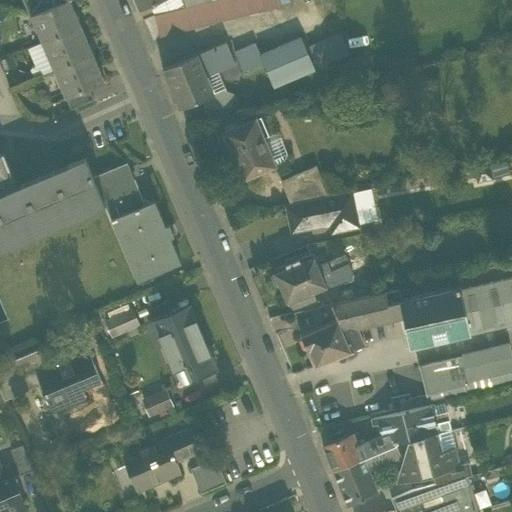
[(22,0),(29,16),(31,15),(28,9),(29,9),(25,0),(22,0)]
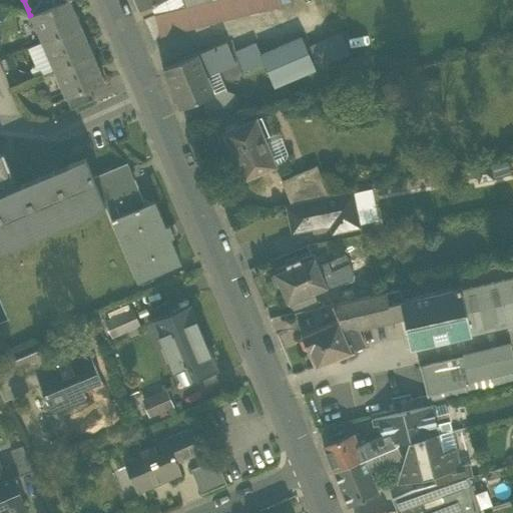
[(28,9),(31,15),(66,0),(25,0),(29,9),(28,9)]
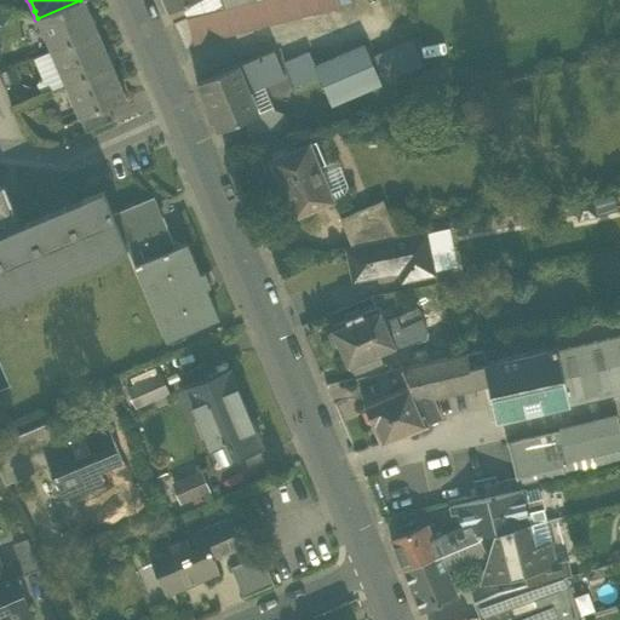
[(98,32),(84,0),(80,0),(38,18),(52,51),(67,84),(80,118),(107,107),(126,98),(112,64),(98,32)]
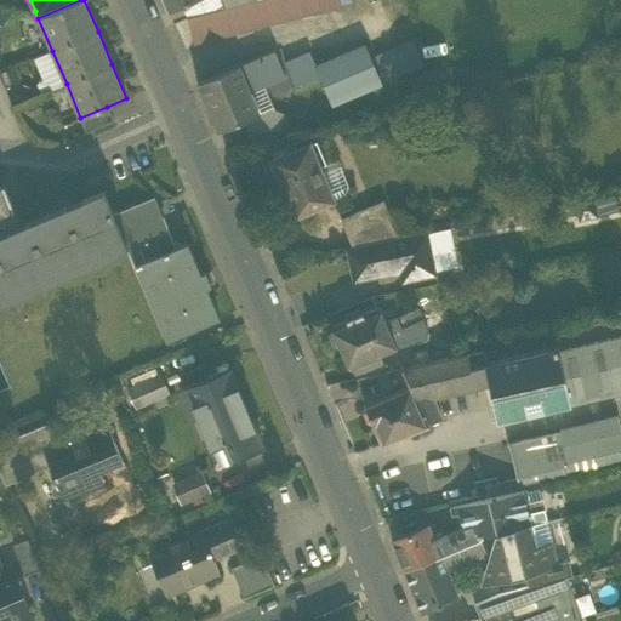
[(163,0),(169,11),(194,0),(163,0)]
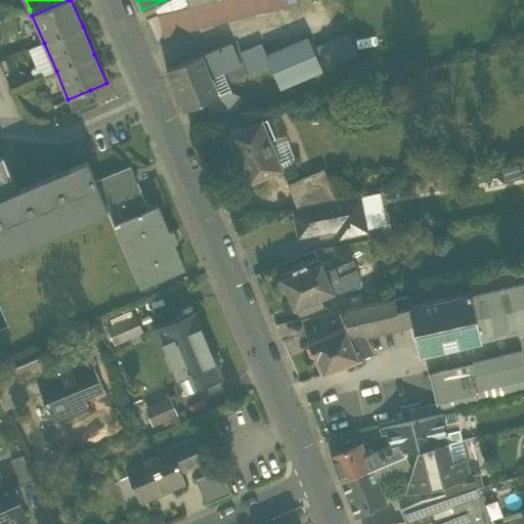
[(158,15),(164,37),(288,6),(286,0),(218,0),(216,1),(183,9),(158,15)]
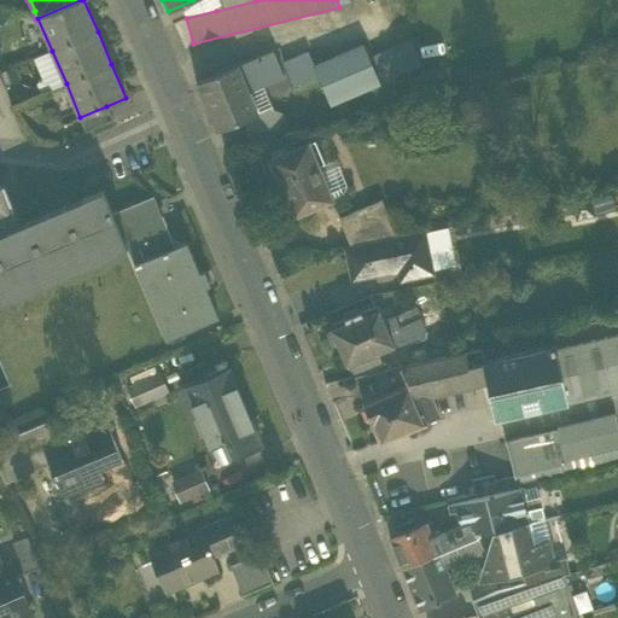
[(214,0),(216,11),(255,1),(254,0),(214,0)]
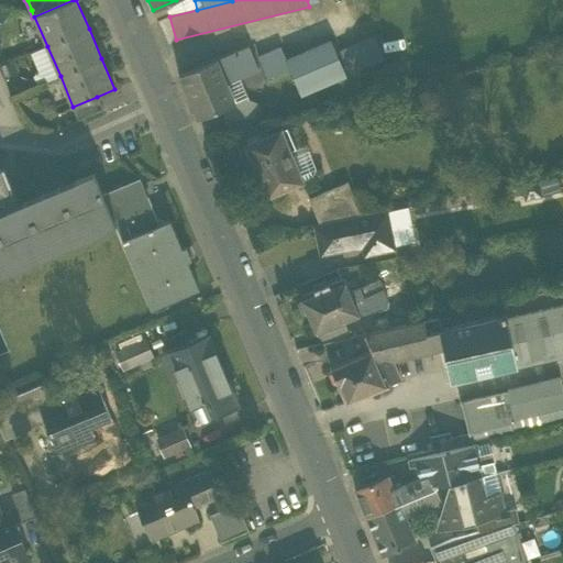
[(374,36),(340,51),(350,75),(384,61),(374,36)]
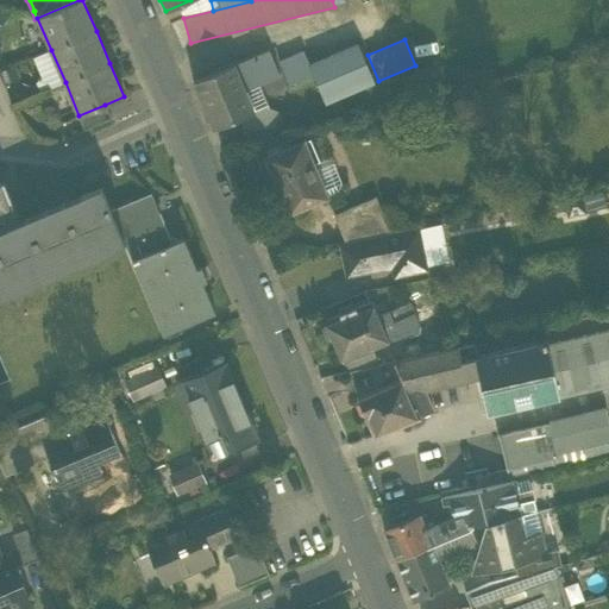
[(357,43),(309,63),(314,75),(326,104),(375,82),(357,43)]
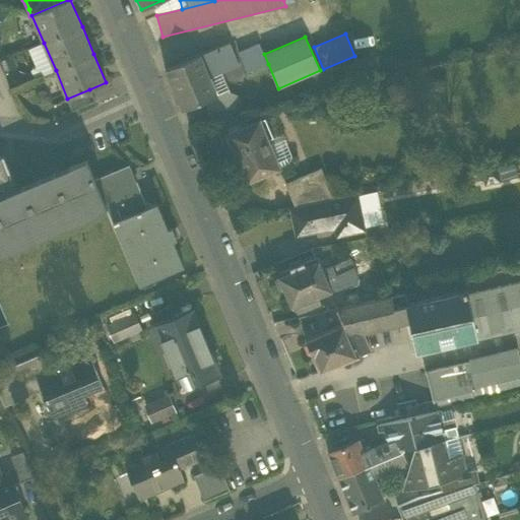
[(56,70),(44,43),(28,50),(36,66),(29,69),(34,76),(43,72),(44,75),(56,70)]
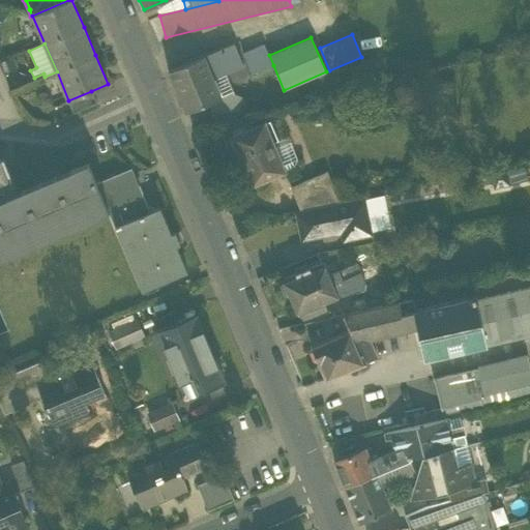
[(169,71),(186,113),(222,97),(212,76),(241,63),(234,45),(233,43),(169,71)]
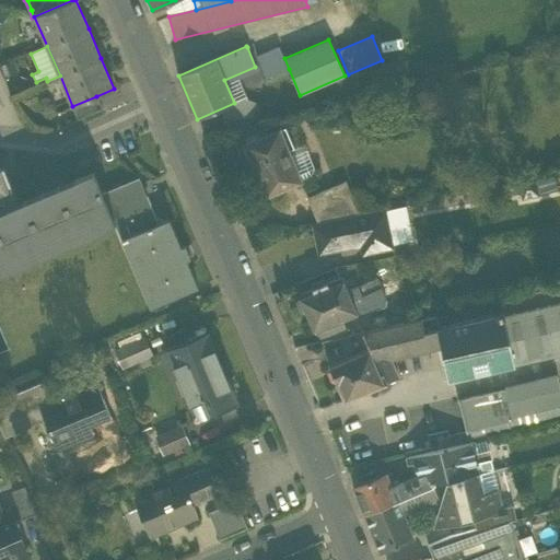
[(266,79),(289,69),(284,58),(279,46),(256,56),(266,79)]
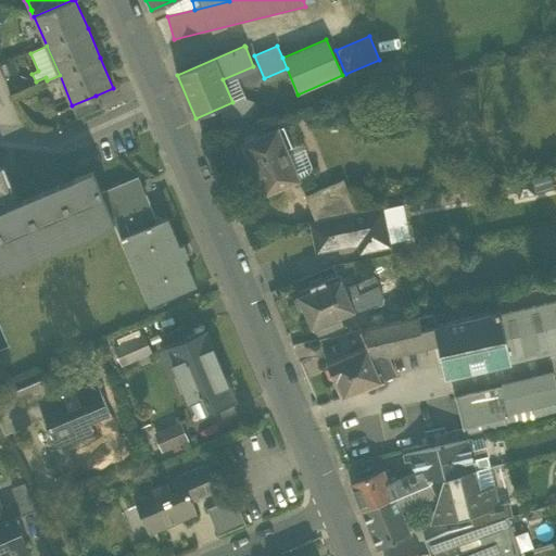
[(0,111),(10,108),(3,90),(0,91),(0,111)]
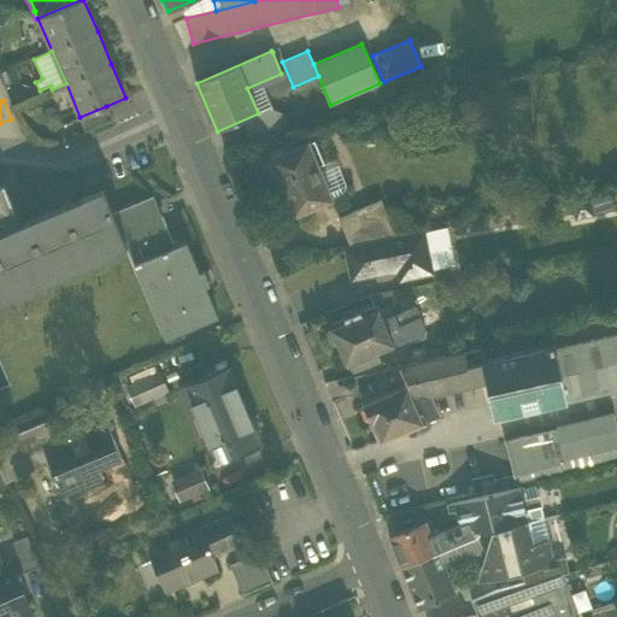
[(80,117),(86,130),(111,119),(106,106),(80,117)]
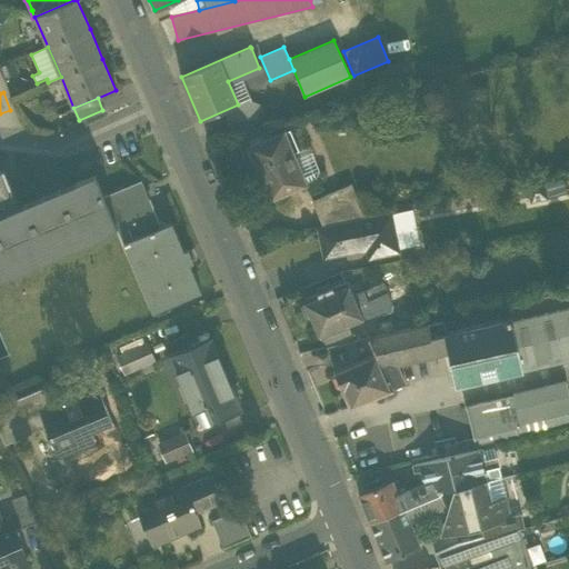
[(222,113),(227,130),(255,125),(250,107),(222,113)]
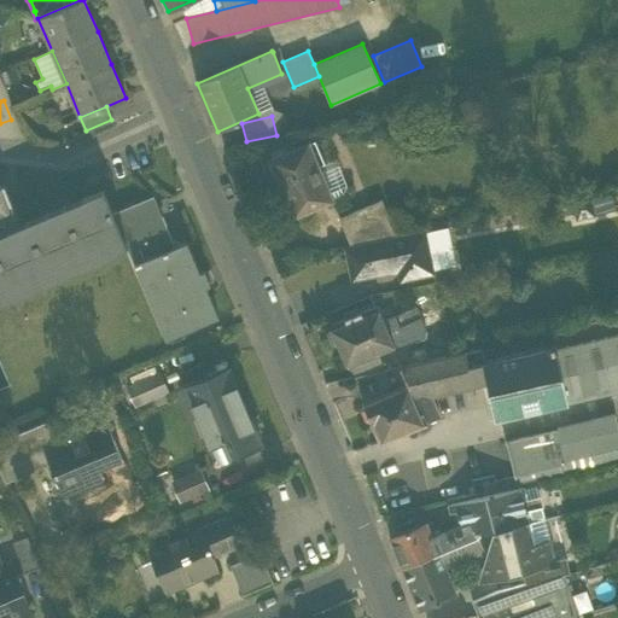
[(315,140),(308,143),(319,167),(325,163),(315,140)]
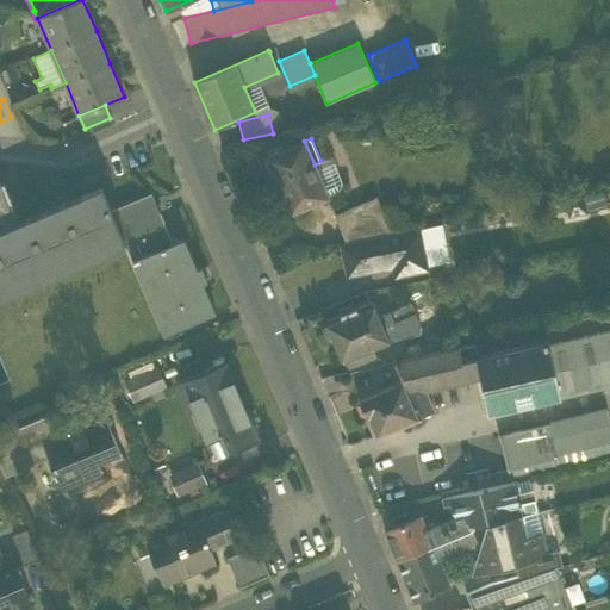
[(304,141),(266,156),(278,184),(290,212),(328,197),(328,195),(315,165),(304,141)]
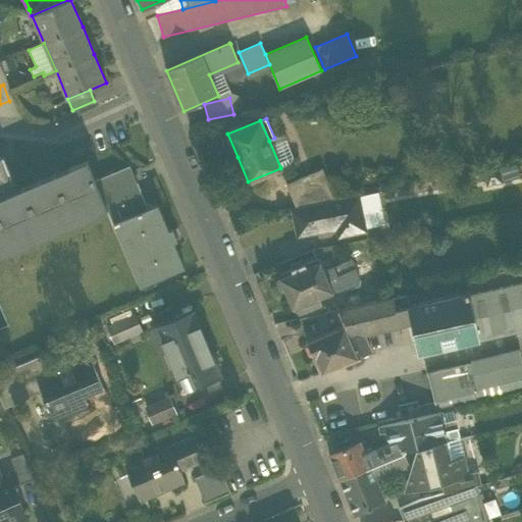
[(230,160),(238,157),(227,134),(220,137),(230,160)]
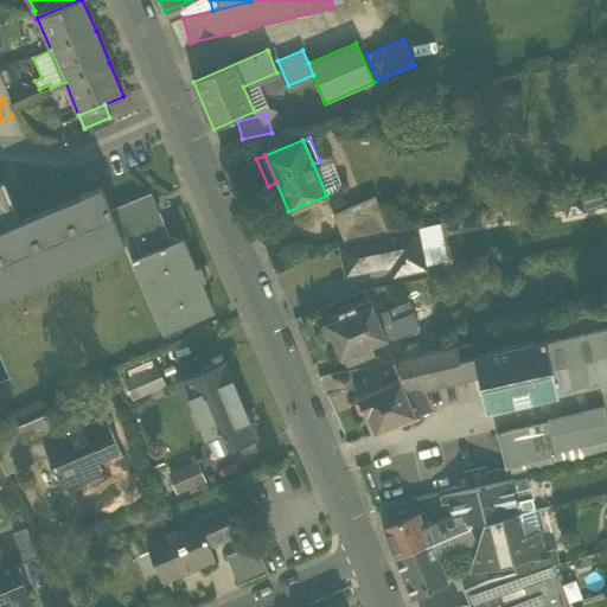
[(324,159),(319,160),(313,164),(326,195),(337,191),(340,183),(332,163),(324,159)]
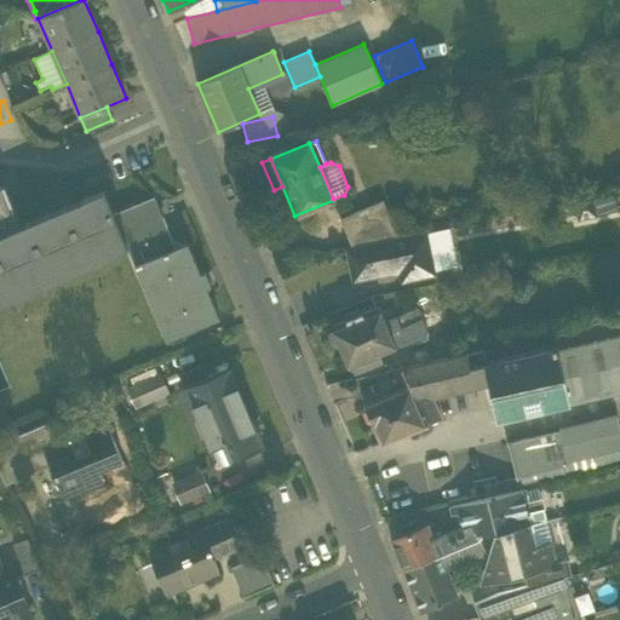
[(0,228),(1,231),(19,224),(0,185),(0,228)]
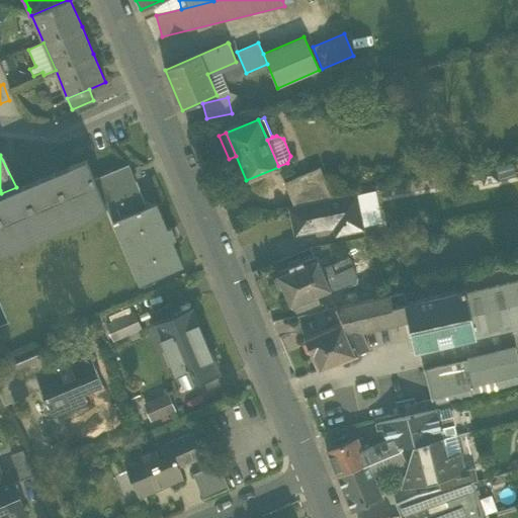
[(86,158),(16,187),(1,193),(0,193),(0,253),(107,207),(95,178),(86,158)]
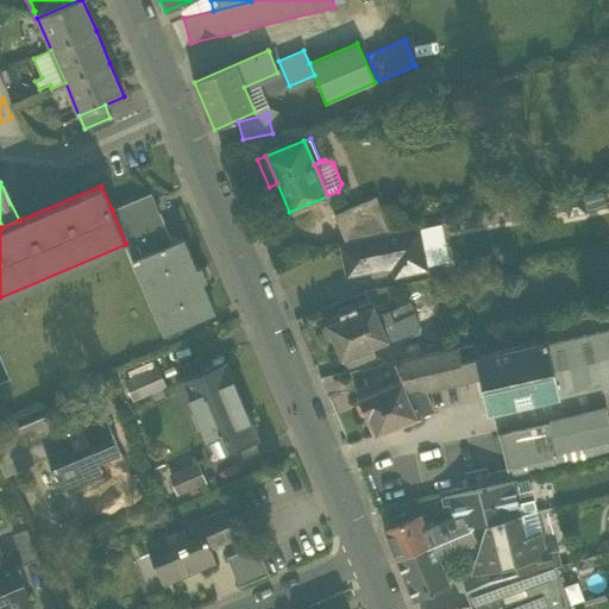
[(126,244),(133,261),(174,243),(152,193),(112,209),(126,244)]
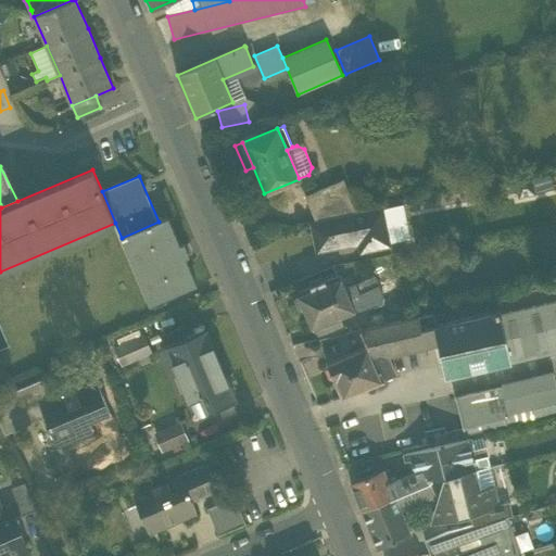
[(516,181),(519,198),(534,194),(532,178),(516,181)]
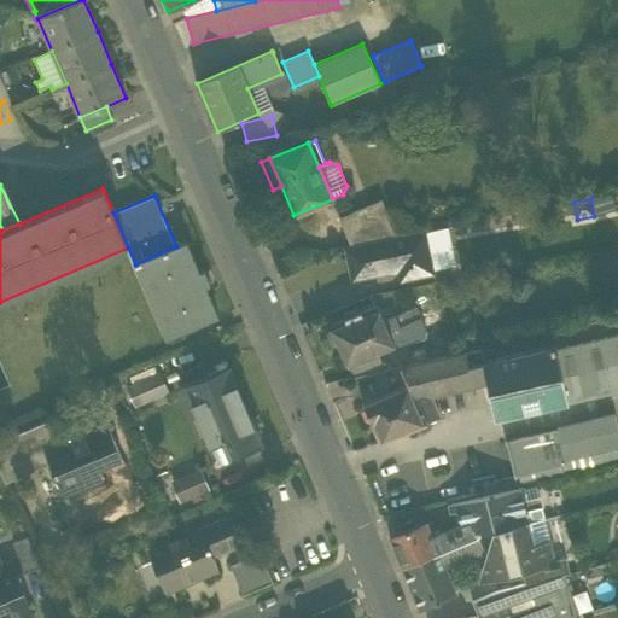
[(339,217),(350,248),(353,246),(397,238),(382,199),(339,217)]
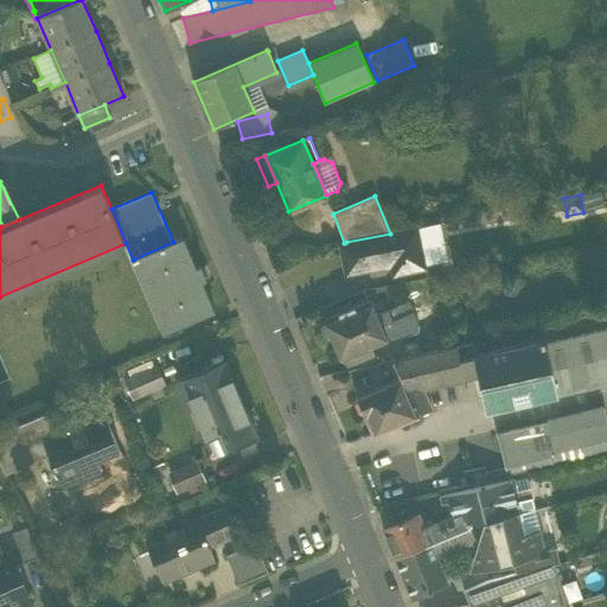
[(391,264),(394,275),(425,268),(416,228),(390,234),(346,242),(346,244),(340,246),(346,274),(391,264)]
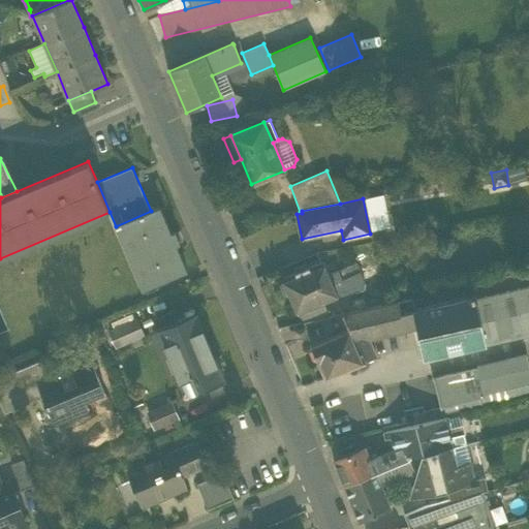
[(116,226),(144,291),(189,273),(161,207),(151,211),(116,226)]
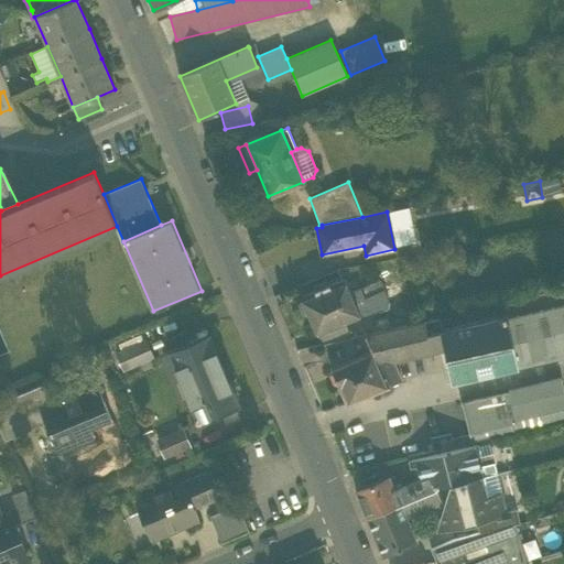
[(344,324),(360,317),(349,292),(344,279),(328,285),(326,280),(314,285),(316,291),(301,296),(303,301),(302,301),(300,304),(303,314),(307,314),(308,314),(317,335),(317,334),(344,324)]
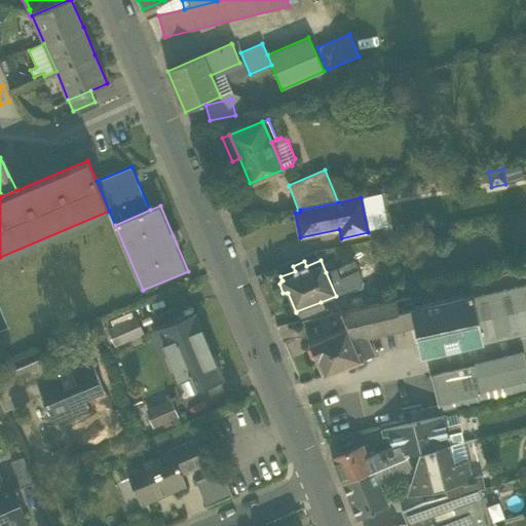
[(354,261),(336,268),(340,277),(359,270),(354,261)]
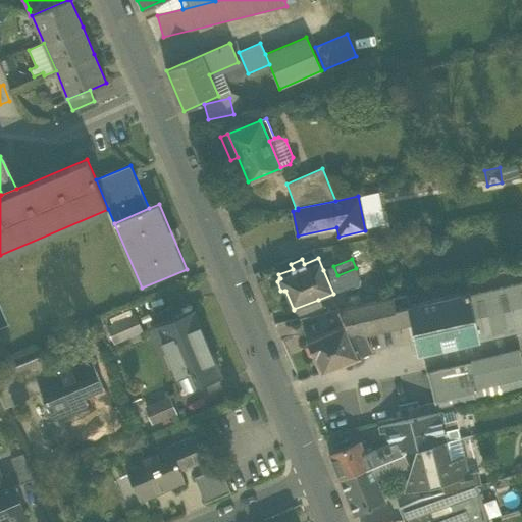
[(333,266),(323,270),(333,294),(361,281),(356,268),(337,275),(333,266)]
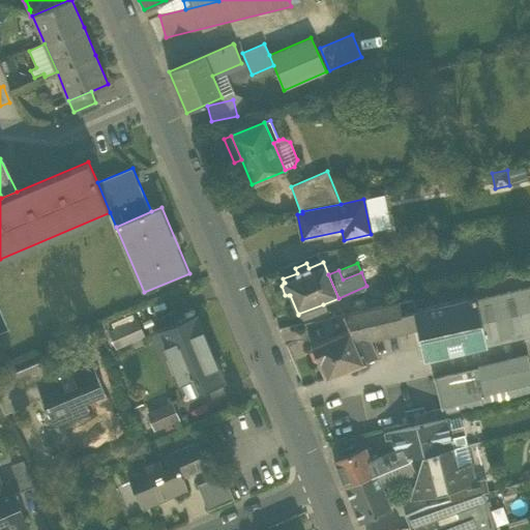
[(529,287),(476,299),(487,345),(529,333),(529,287)]
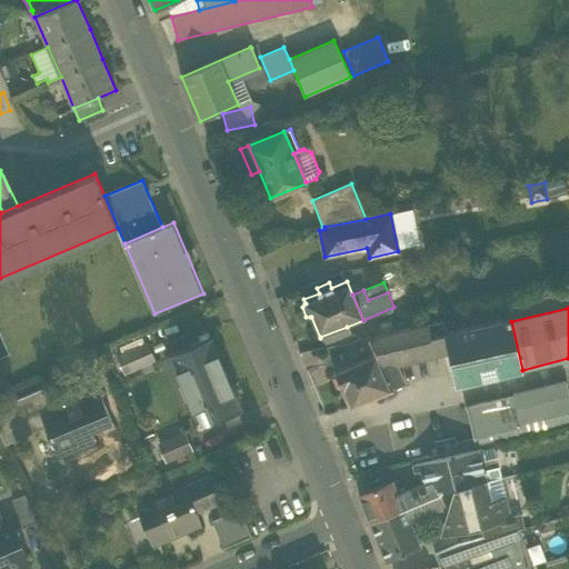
[(456,368),(457,385),(522,370),(511,321),(510,318),(446,332),(445,333),(449,351),(456,368)]
